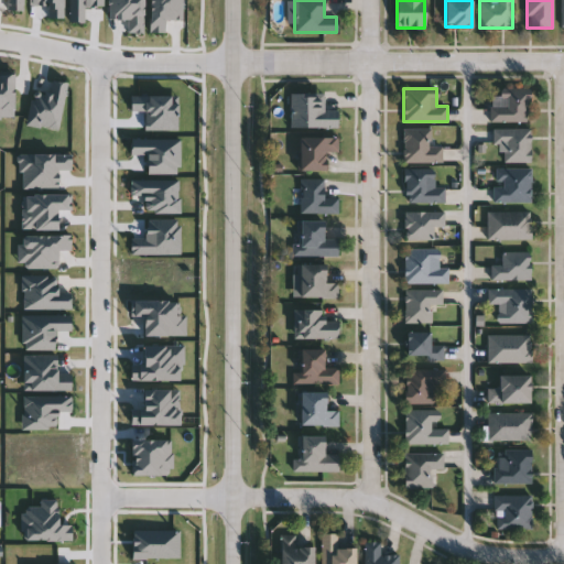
[(490,88),(529,88),(529,120),(490,120),(490,88)]
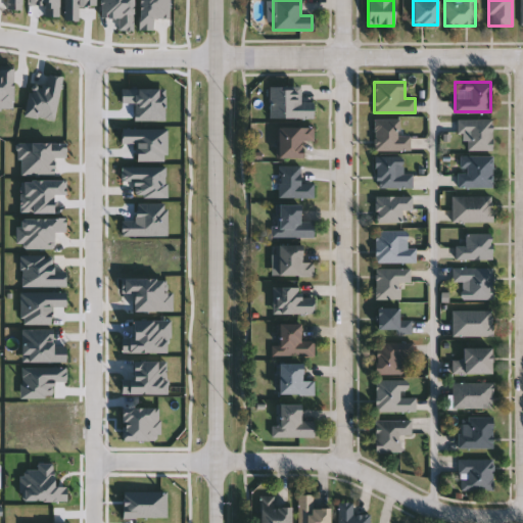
[(270,86),(300,86),(300,101),(313,102),(313,117),(270,117),(270,86)]
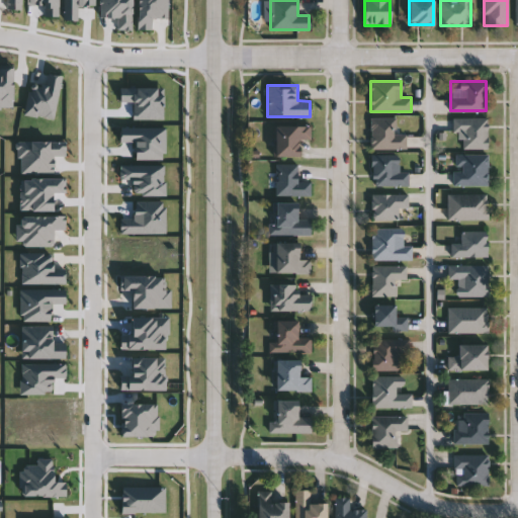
[(462,149),(462,136),(453,136),(453,116),(487,116),(487,149),(462,149)]
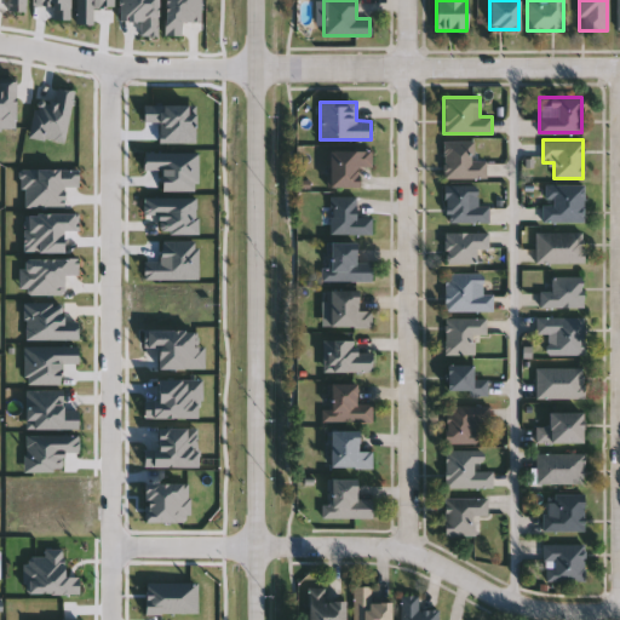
[(443,141),(472,141),(472,160),(486,160),(486,178),(443,178),(443,141)]
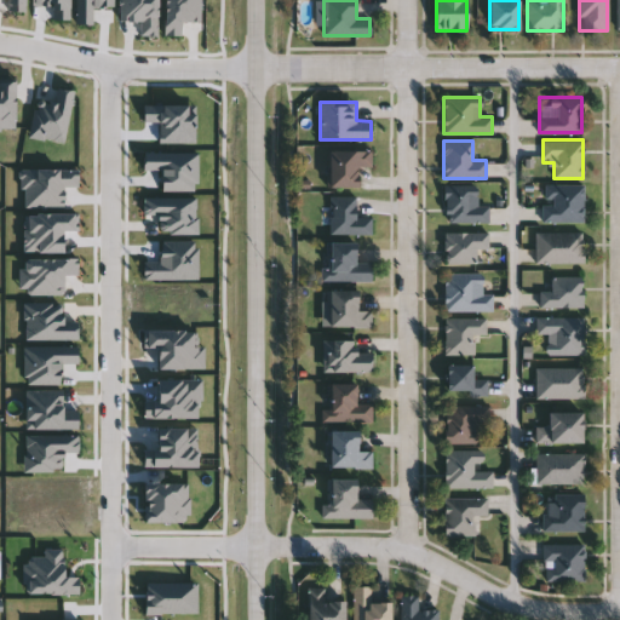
[(357,187),(328,187),(328,150),(371,150),(371,165),(357,165),(357,187)]
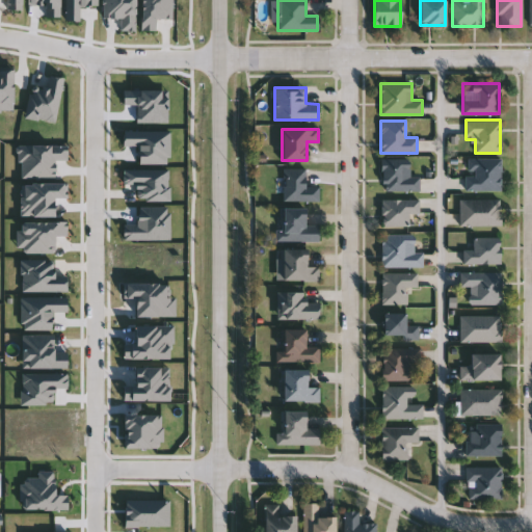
[(408,177),(419,177),(419,191),(380,191),(380,159),(408,159),(408,177)]
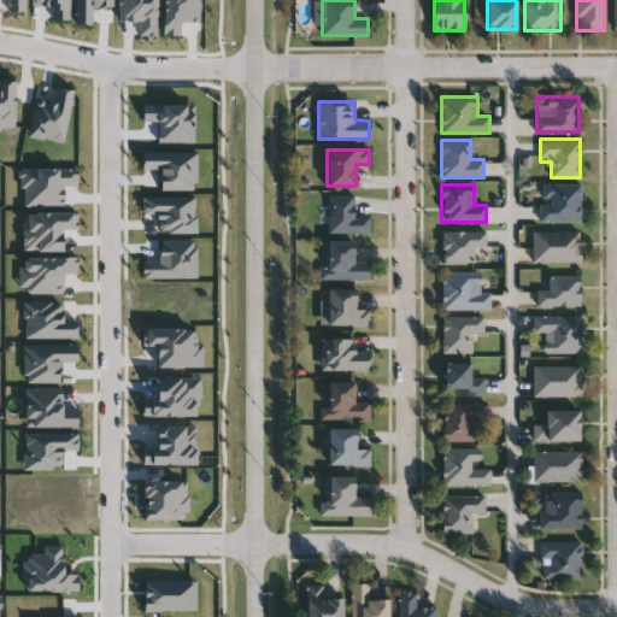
[(580,221),(540,221),(540,184),(580,184),(580,221)]
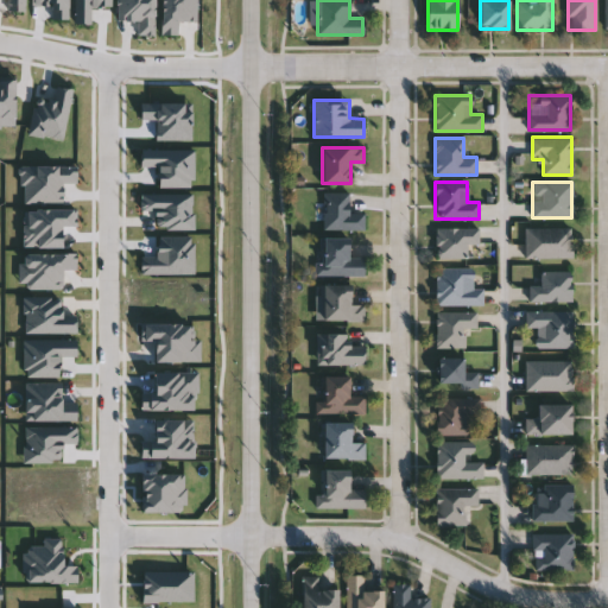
[(363,229),(324,229),(324,191),(350,191),(350,213),(363,213),(363,229)]
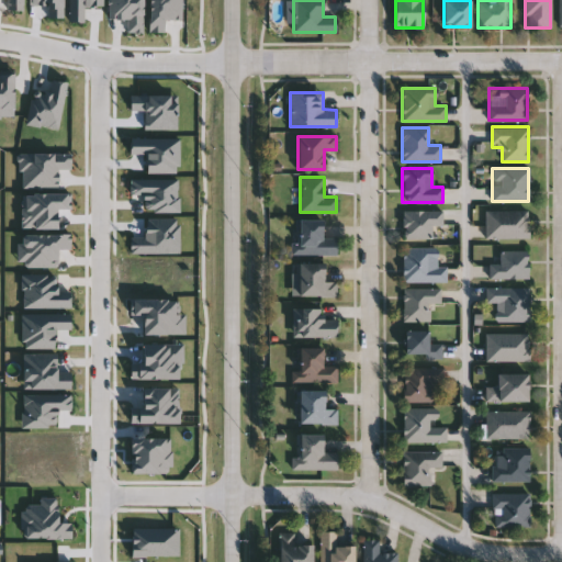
[(442,210),(442,225),(431,225),(431,239),(403,239),(403,210),(442,210)]
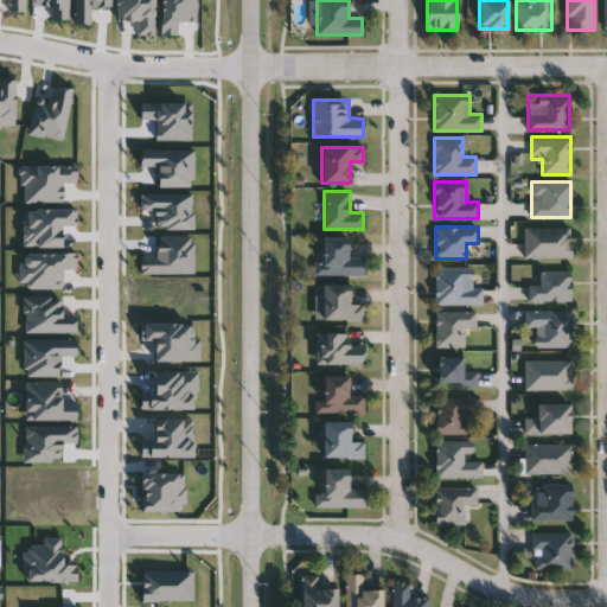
[(570,256),(524,256),(524,227),(570,227),(570,256)]
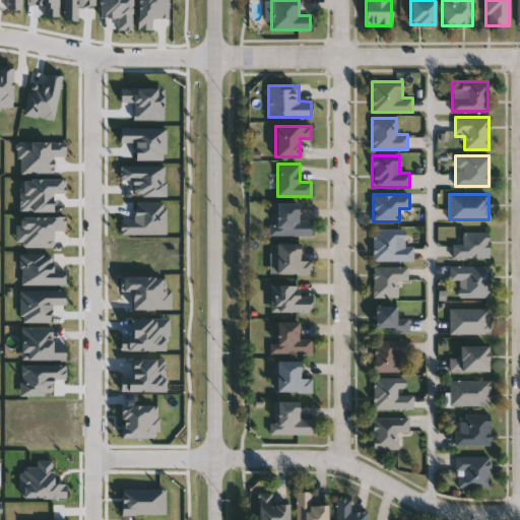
[(312,219),(312,236),(273,236),(273,203),(298,203),(298,219),(312,219)]
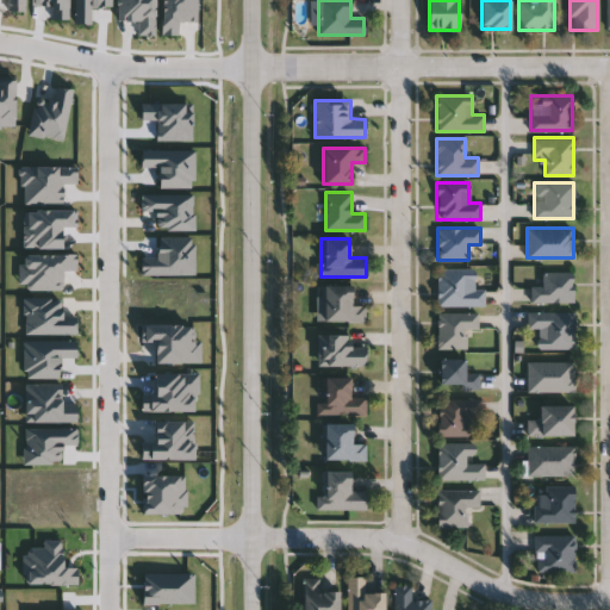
[(485,305),(436,305),(436,268),(474,268),(474,290),(485,290),(485,305)]
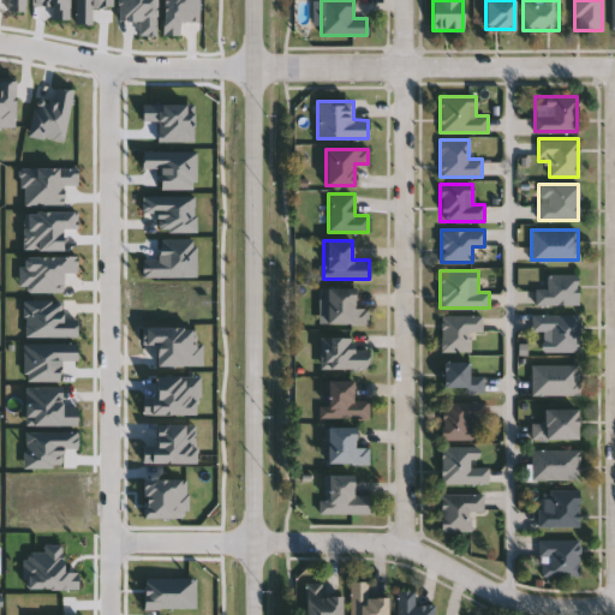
[(578,305),(535,305),(535,288),(548,288),(548,274),(578,274),(578,305)]
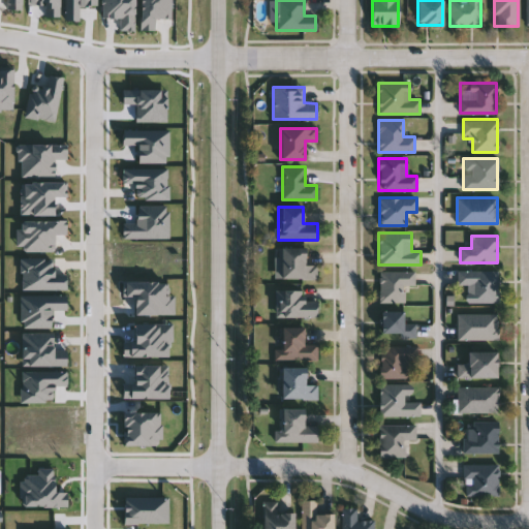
[(280,279),(280,247),(305,247),(305,265),(316,265),(316,279),(280,279)]
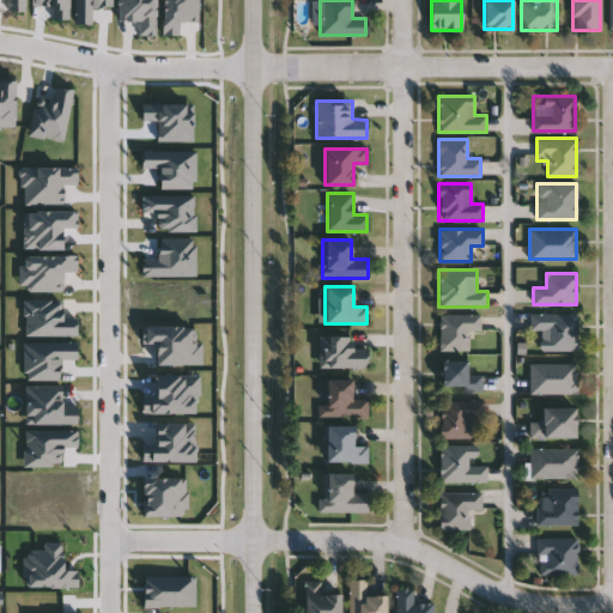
[(577,313),(577,350),(541,350),(541,329),(530,329),(530,313),(577,313)]
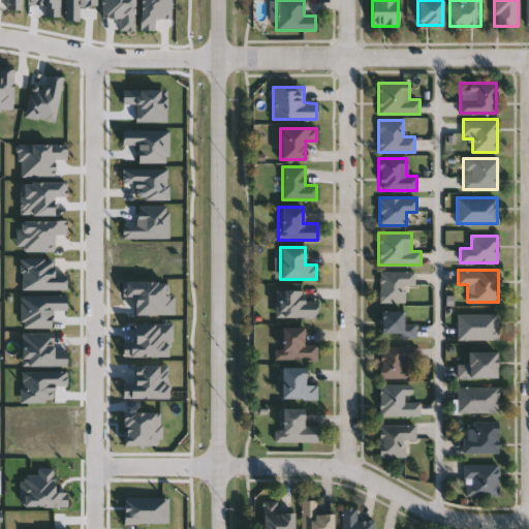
[(379,271),(414,271),(414,284),(404,284),(404,303),(379,303),(379,271)]
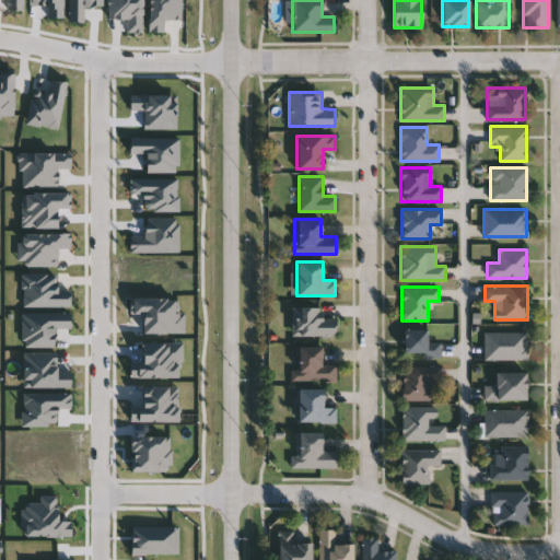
[(335,335),(292,335),(292,307),(322,307),(322,315),(335,315),(335,335)]
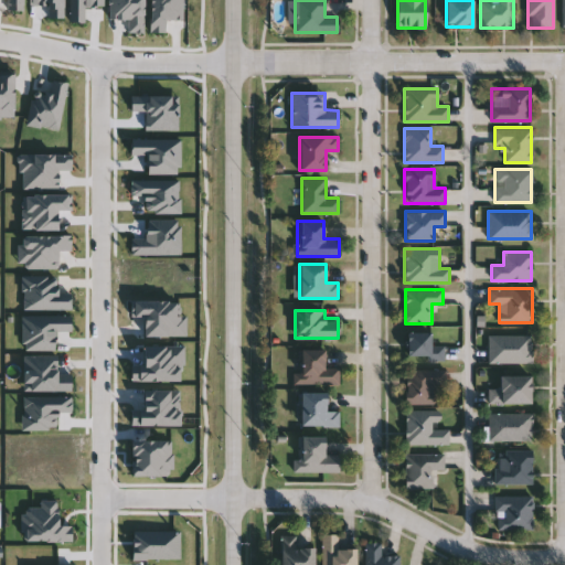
[(430,331),(430,344),(444,344),(444,361),(406,361),(406,331),(430,331)]
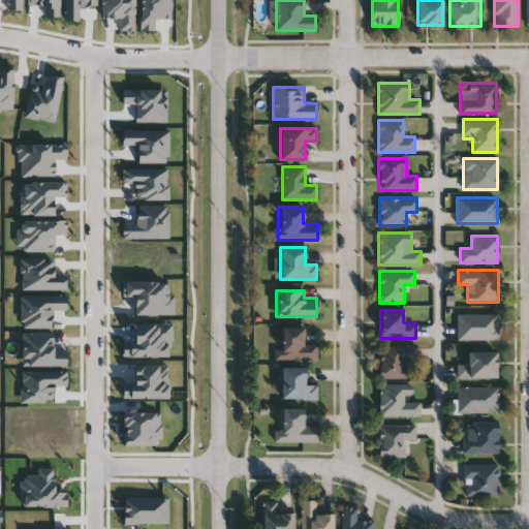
[(457,313),(498,313),(498,340),(457,340),(457,313)]
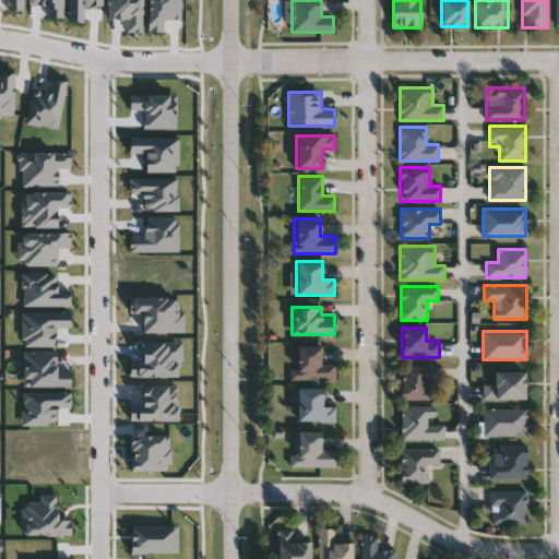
[(296,345),(321,345),(321,363),(335,363),(336,379),(290,379),(290,368),(296,368),(296,345)]
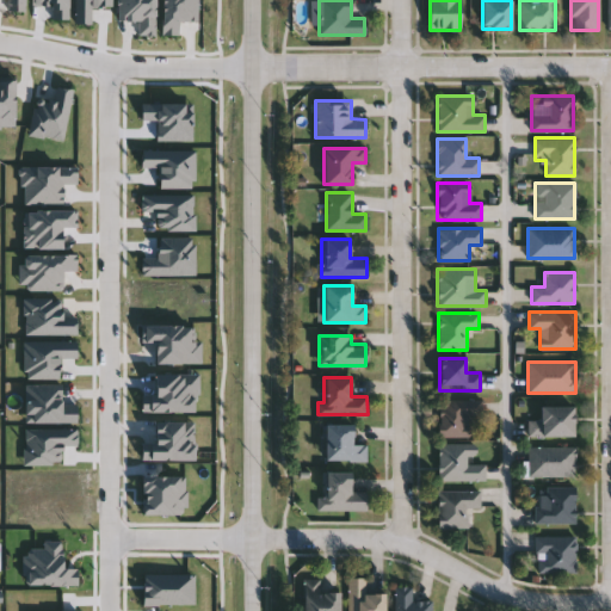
[(482,415),(470,415),(470,436),(439,436),(439,400),(482,400),(482,415)]
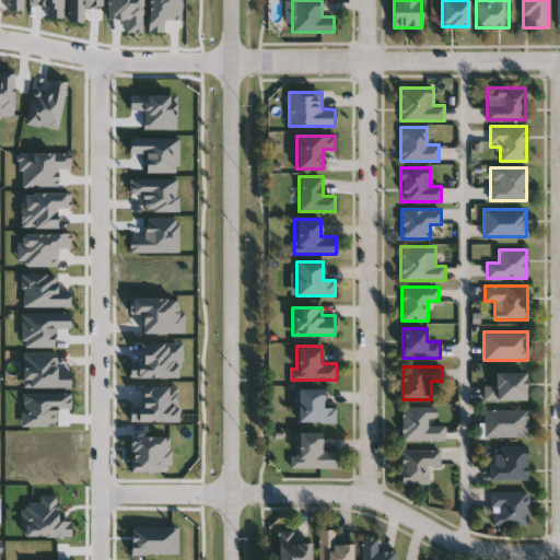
[(526,399),(485,399),(485,385),(496,385),(496,372),(526,372),(526,399)]
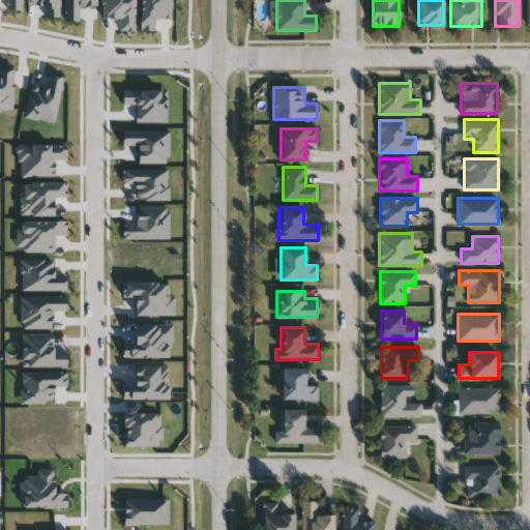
[(282,399),(282,366),(305,366),(305,384),(318,384),(318,399),(282,399)]
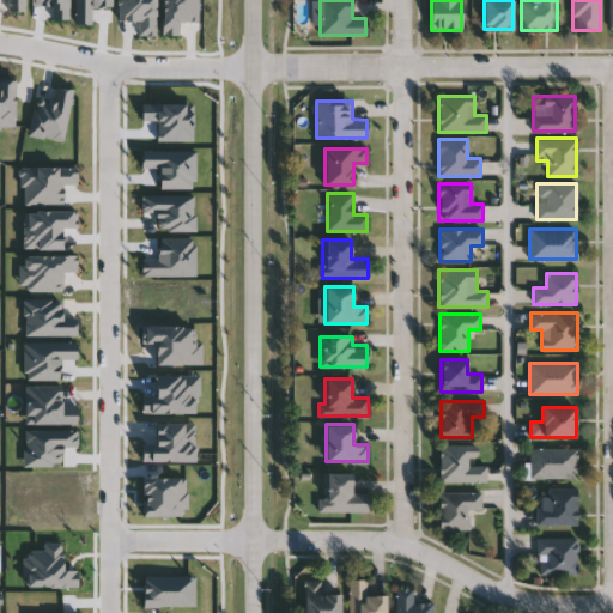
[(439,483),(439,444),(478,444),(478,462),(486,462),(486,483),(439,483)]
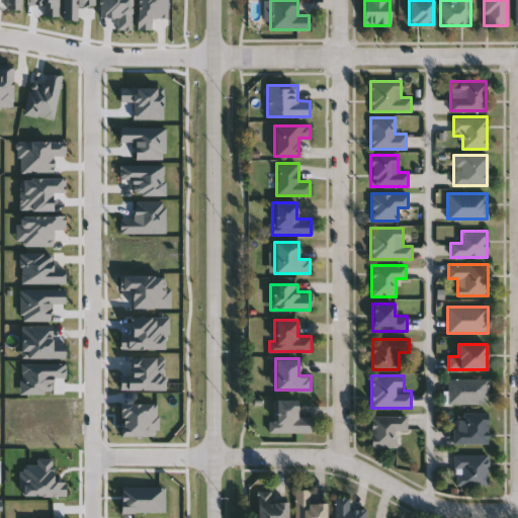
[(488,404),(448,404),(448,377),(488,377),(488,404)]
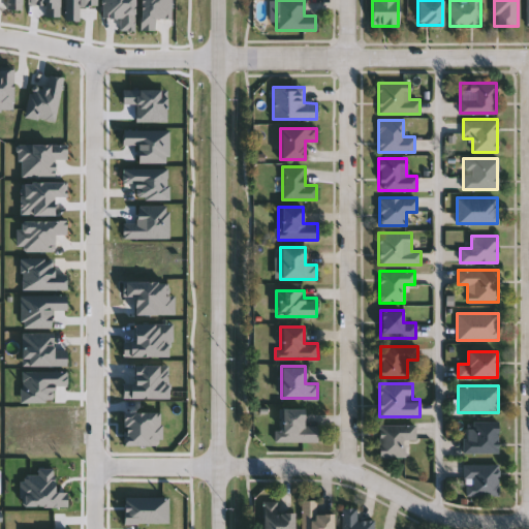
[(303,407),(303,425),(317,425),(317,442),(278,442),(278,407),(303,407)]
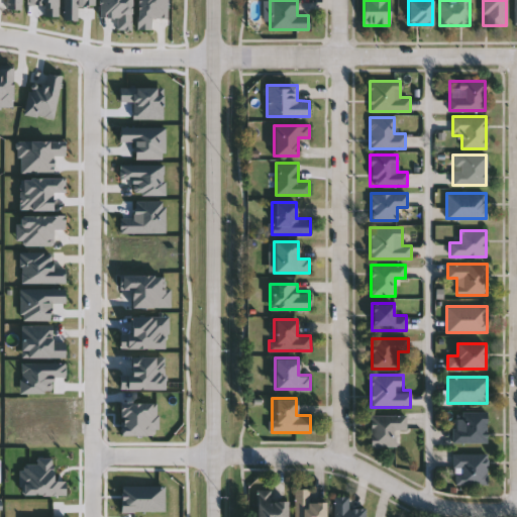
[(487,412),(487,442),(452,442),(452,428),(463,428),(463,412),(487,412)]
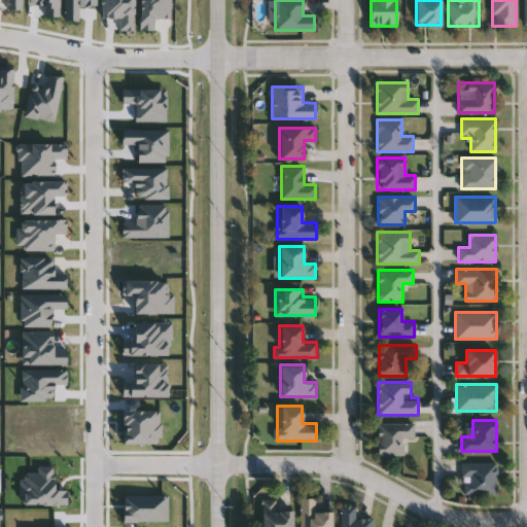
[(377,455),(377,423),(414,423),(414,438),(402,438),(402,455),(377,455)]
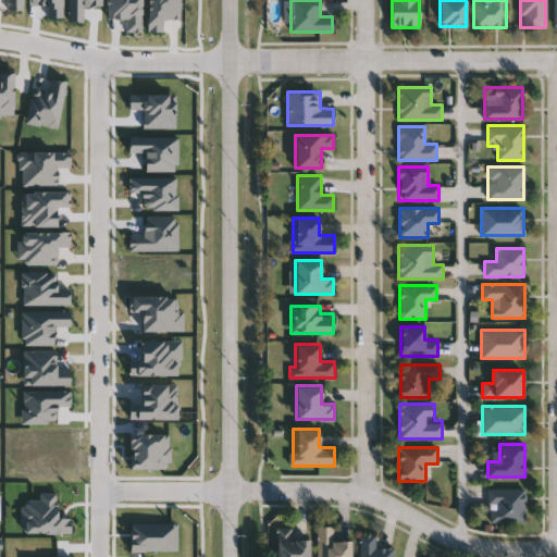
[(524,489),(524,522),(489,522),(489,489),(524,489)]
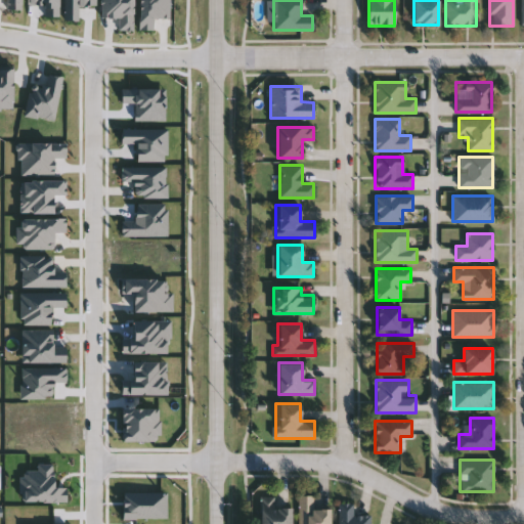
[(259,523),(260,495),(274,496),(274,507),(291,508),(291,523),(259,523)]
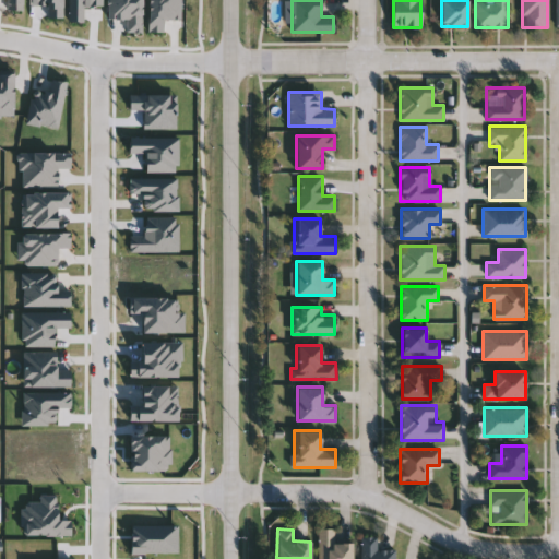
[(318,558),(318,528),(334,528),(334,543),(352,543),(352,558),(318,558)]
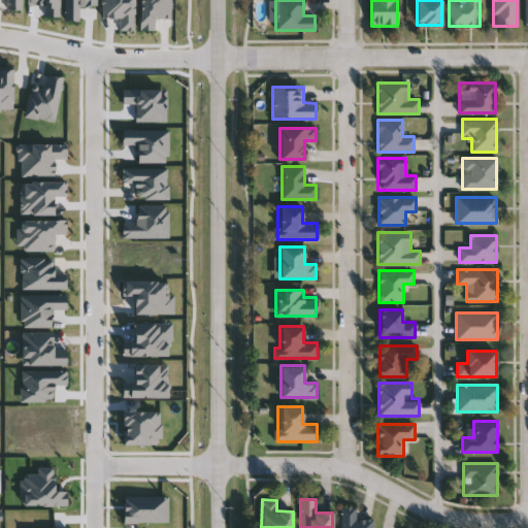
[(340,527),(341,506),(356,507),(356,519),(373,519),(373,527),(340,527)]
